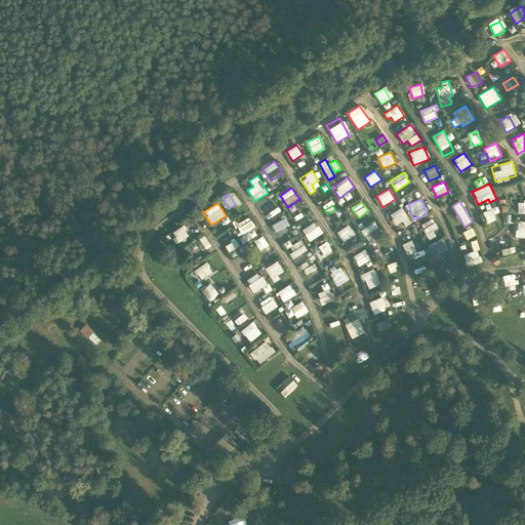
[(266,213),(269,218),(281,212),(278,207),(266,213)]
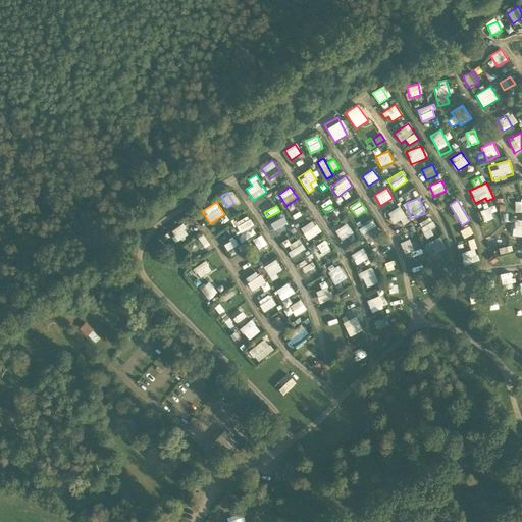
[(401,220),(403,225),(409,222),(402,206),(387,212),(393,224),(401,220)]
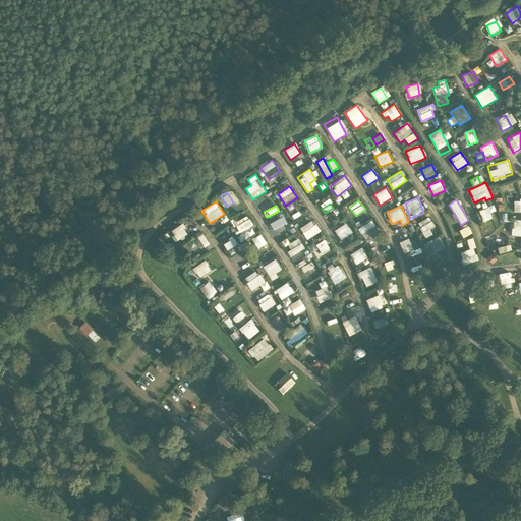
[(482,222),(491,219),(490,213),(495,211),(494,206),(478,211),(482,222)]
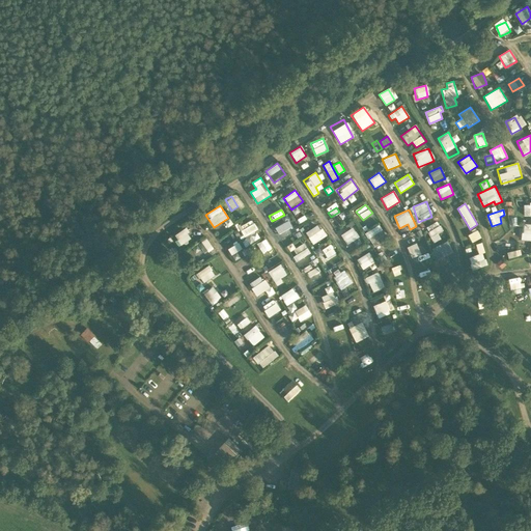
[(245,238),(258,229),(252,220),(239,228),(245,238)]
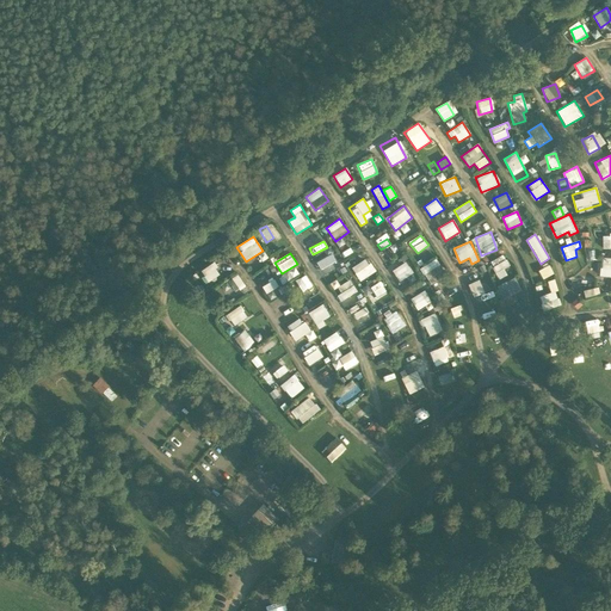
[(332,254),(318,263),(325,275),(339,266),(332,254)]
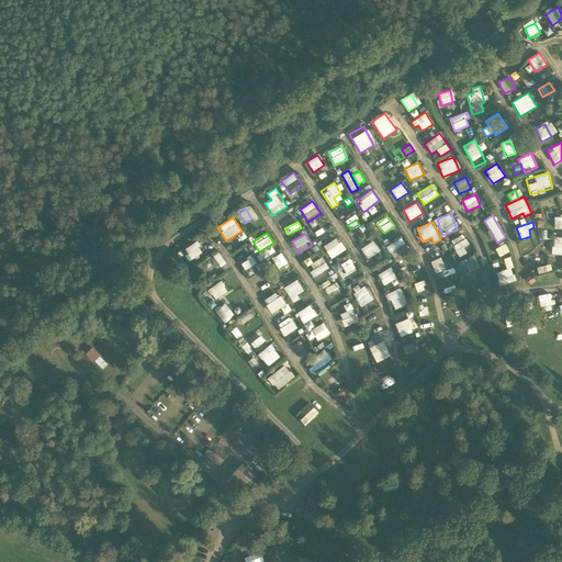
[(451,240),(460,257),(467,254),(463,247),(468,245),(462,235),(451,240)]
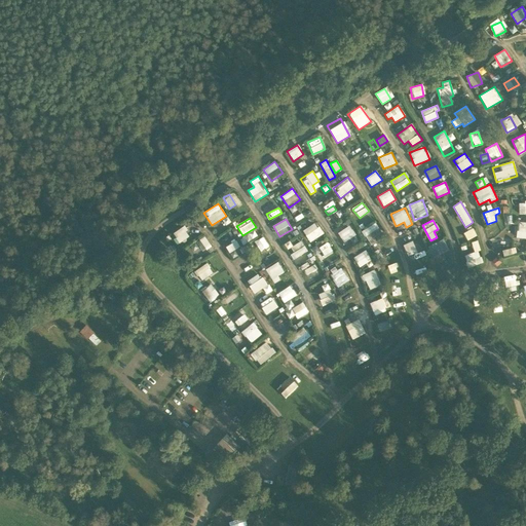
[(371,245),(376,240),(374,237),(381,232),(373,222),(362,232),(371,245)]
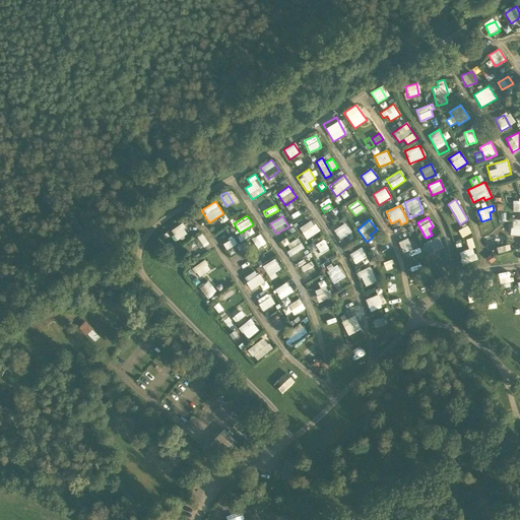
[(519,236),(519,219),(510,219),(510,236),(519,236)]
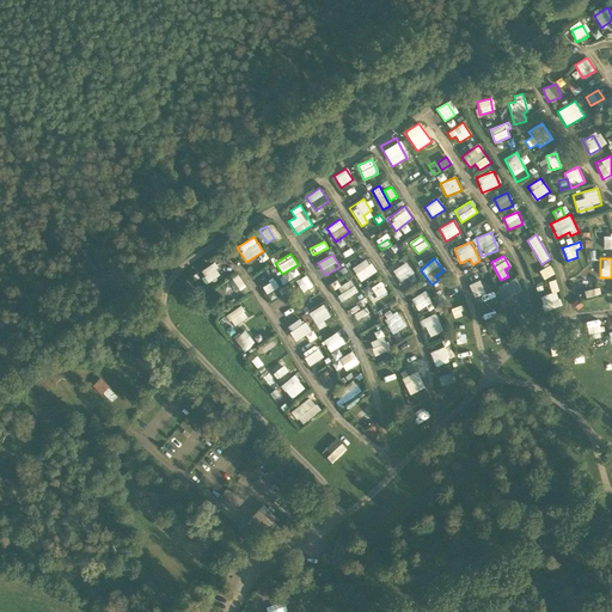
[(352,267),(360,281),(375,274),(367,259),(352,267)]
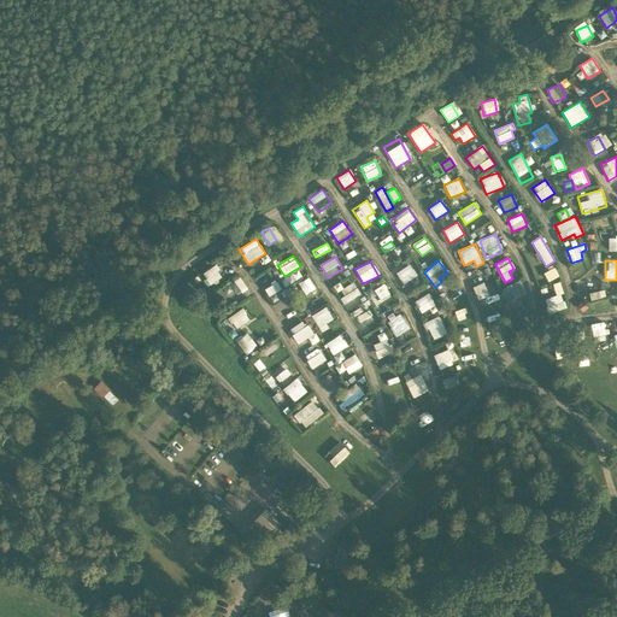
[(411,264),(397,271),(401,285),(417,276),(411,264)]
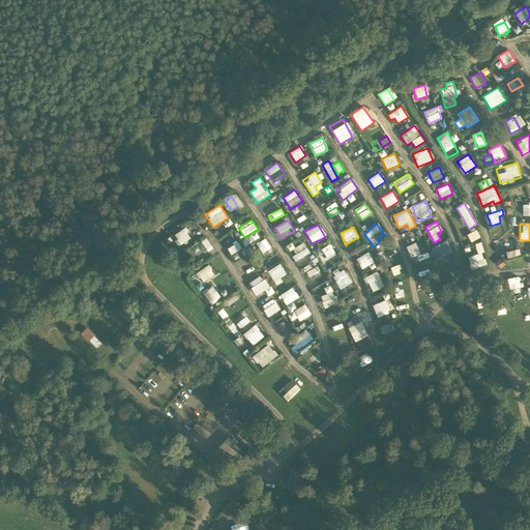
[(174,241),(177,246),(192,238),(185,228),(174,234),(177,239),(174,241)]
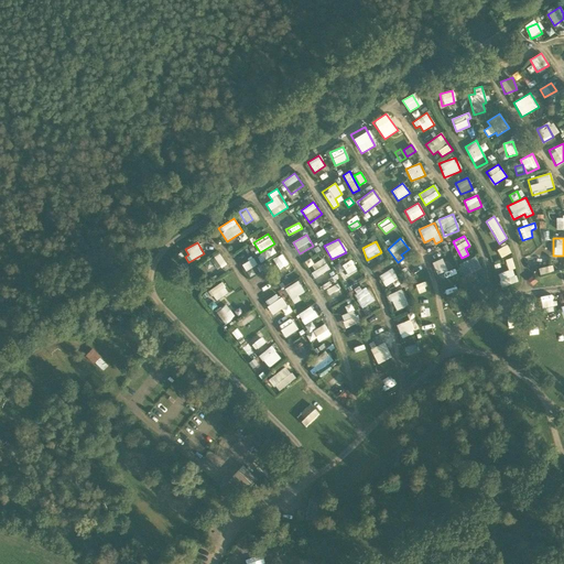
[(508,245),(497,249),(501,258),(511,253),(508,245)]
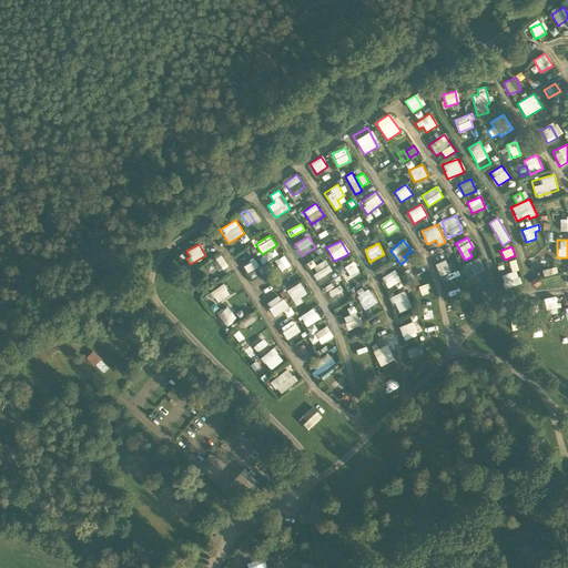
[(240,262),(250,257),(247,253),(237,257),(240,262)]
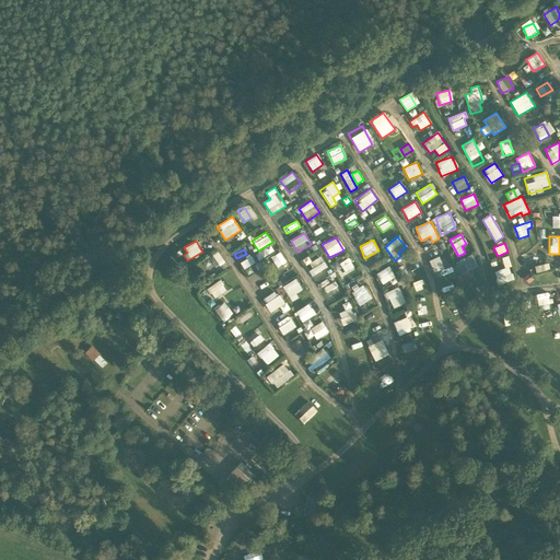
[(208,257),(216,268),(224,261),(217,251),(208,257)]
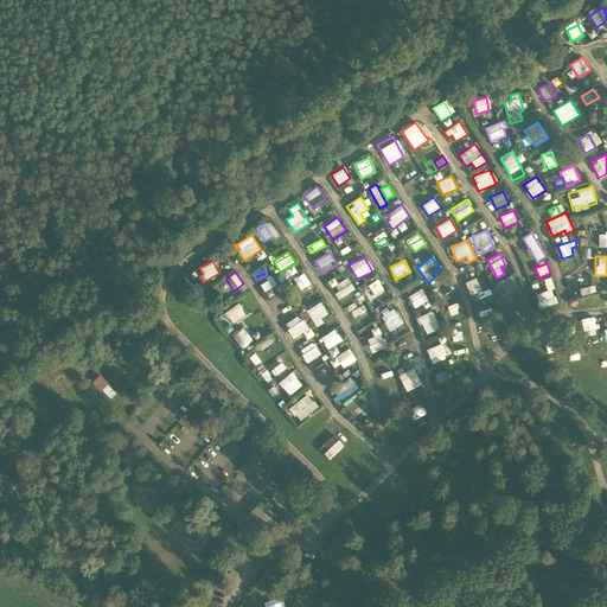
[(257,282),(266,293),(276,283),(268,274),(257,282)]
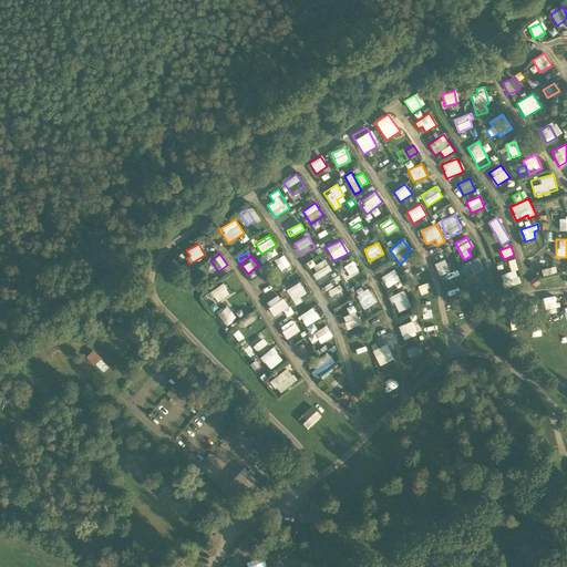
[(470,282),(476,279),(474,274),(484,269),(477,258),(462,266),(470,282)]
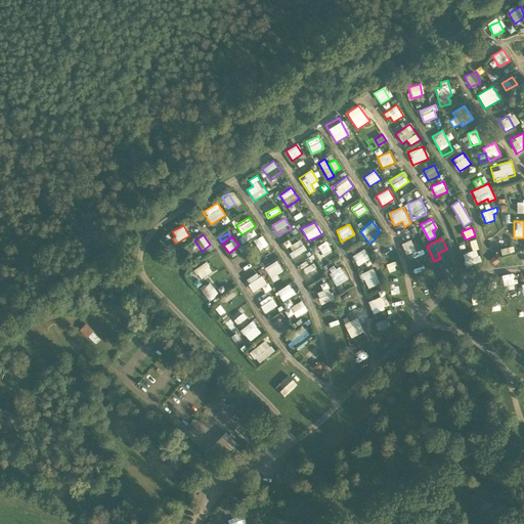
[(300,239),(290,246),(293,251),(289,253),(293,259),(306,250),(300,239)]
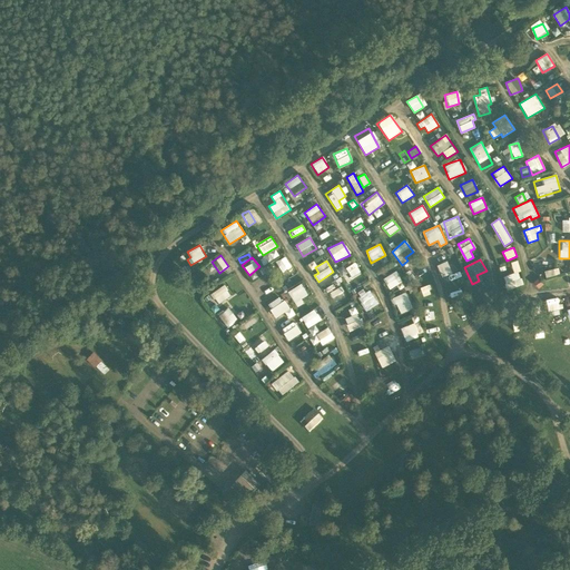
[(448,261),(436,265),(441,277),(452,273),(448,261)]
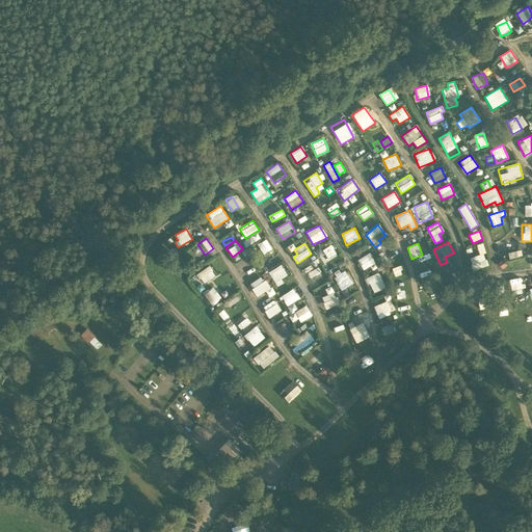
[(473,270),(488,266),(482,243),(477,244),(479,256),(469,258),(473,270)]
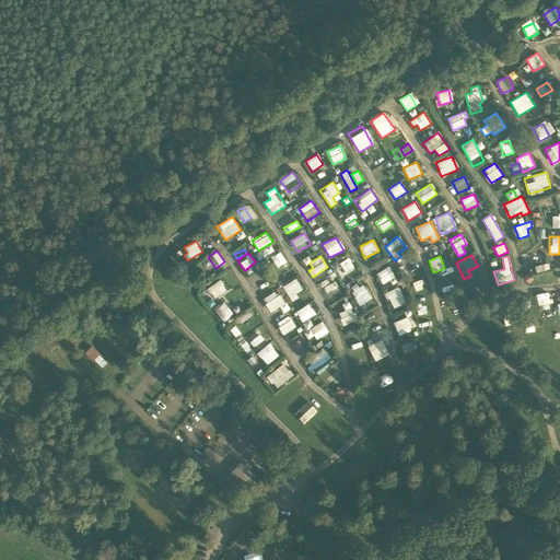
[(268,260),(272,271),(281,267),(277,257),(268,260)]
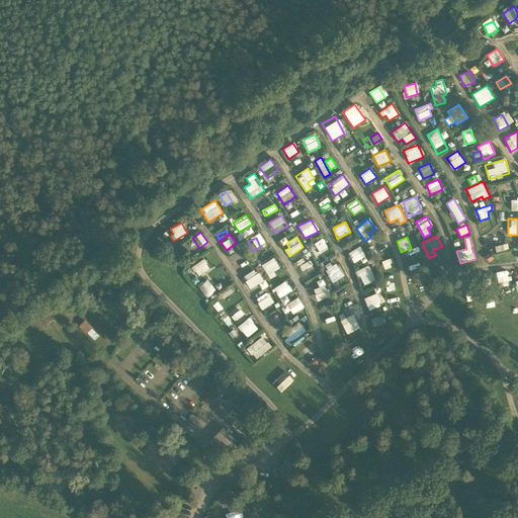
[(192,239),(187,242),(193,252),(198,249),(192,239)]
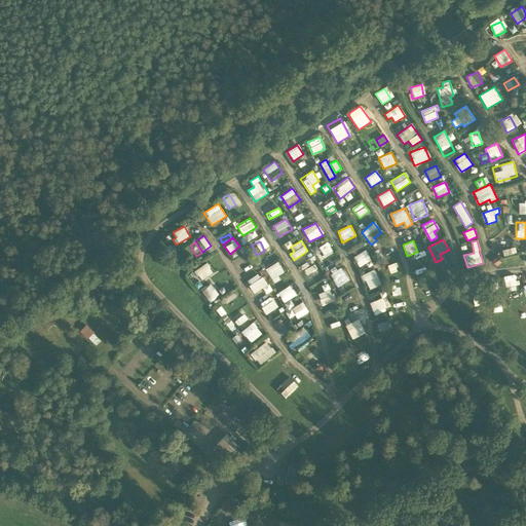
[(503,256),(516,253),(515,247),(501,250),(503,256)]
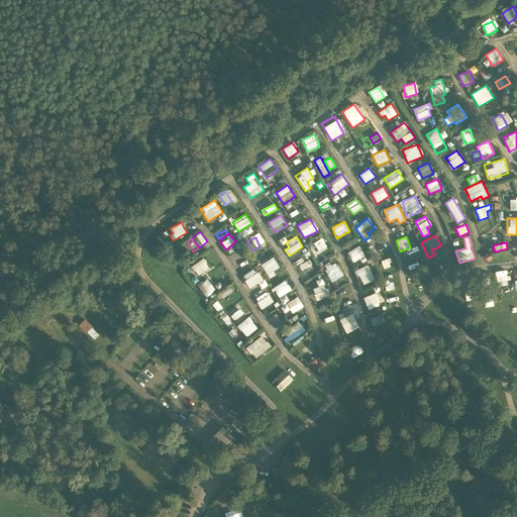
[(352,263),(365,255),(358,245),(346,252),(352,263)]
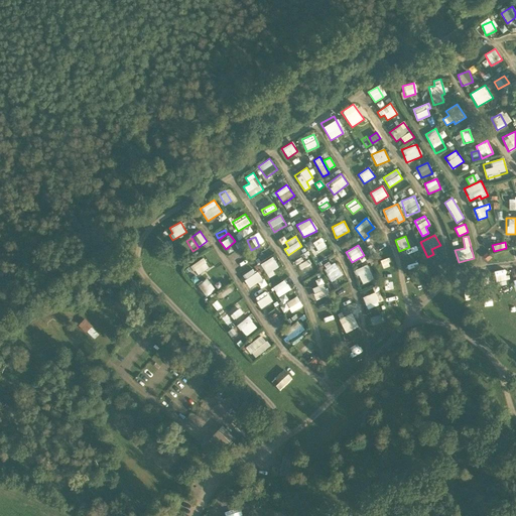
[(410,268),(418,265),(415,255),(406,258),(410,268)]
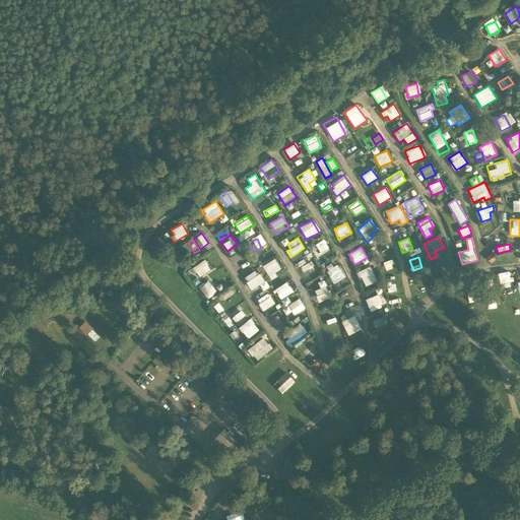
[(270,278),(282,271),(274,259),(263,266),(270,278)]
